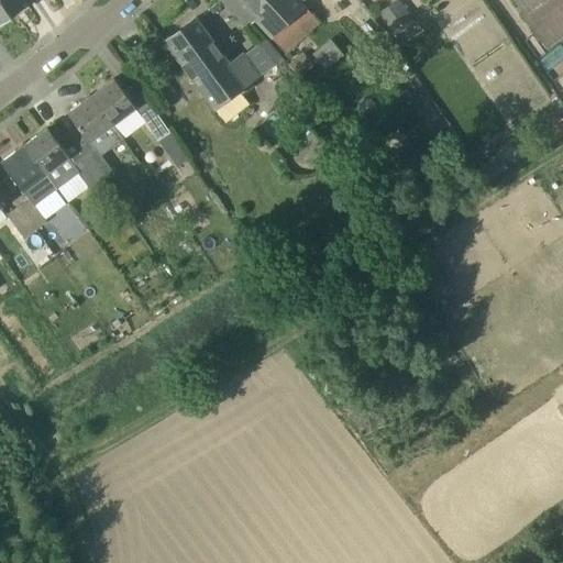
[(19,0),(0,0),(0,23),(24,7),(19,0)]
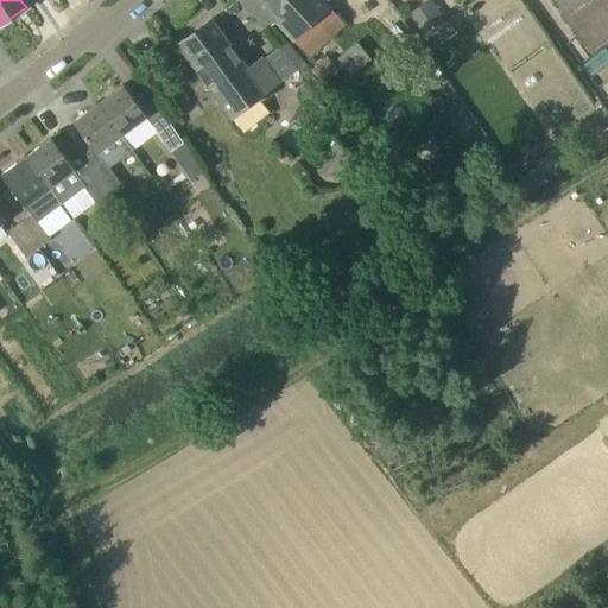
[(239,0),(264,31),(276,20),(278,19),(264,0),(239,0)]
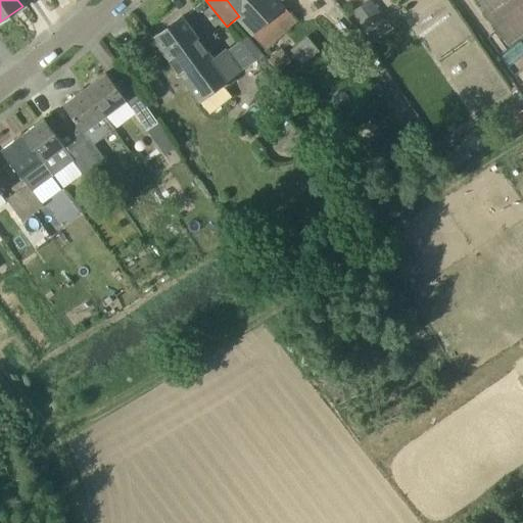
[(297,20),(284,7),(278,0),(227,0),(239,16),(237,17),(266,49),(297,20)]
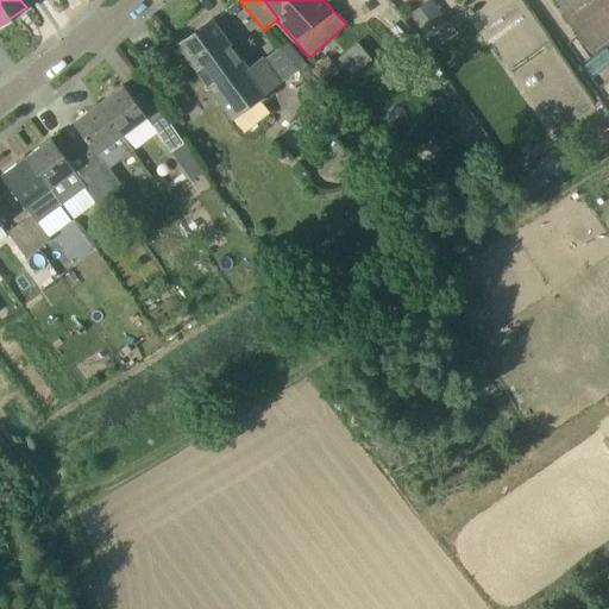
[(432,0),(428,0),(410,13),(425,35),(446,19),(432,0)]
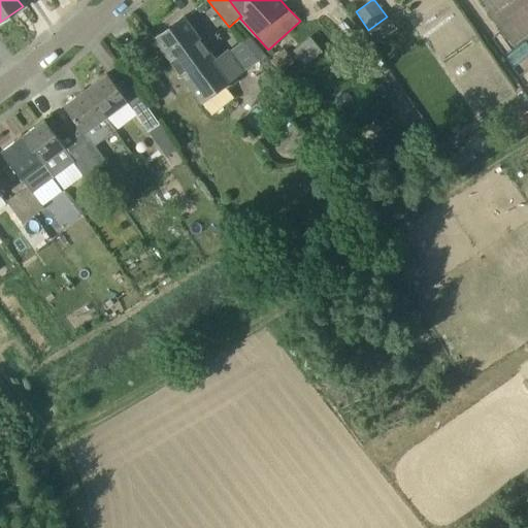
[(487,91),(504,80),(454,0),(407,0),(405,1),(474,113),(494,102),(487,91)]
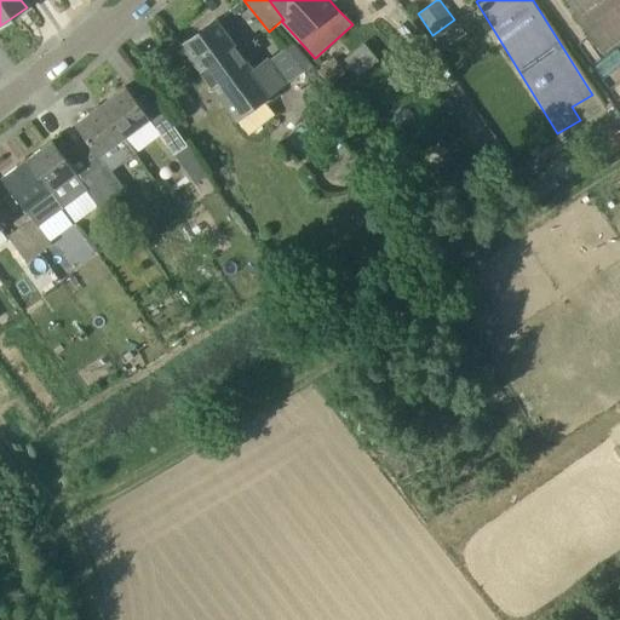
[(619,41),(619,0),(567,0),(603,53),(619,41)]
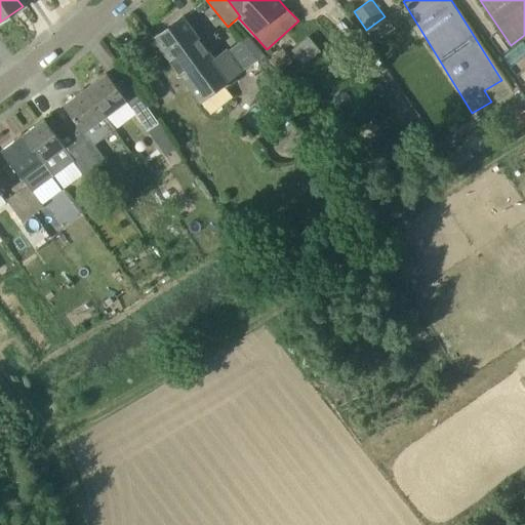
[(185,15),(154,39),(200,103),(242,72),(228,50),(214,59),(185,15)]
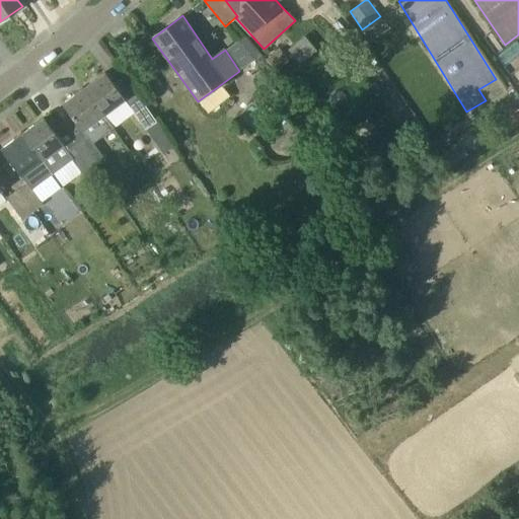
[(237,40),(255,60),(262,55),(263,54),(261,52),(258,50),(244,33),(238,39),(237,40)]
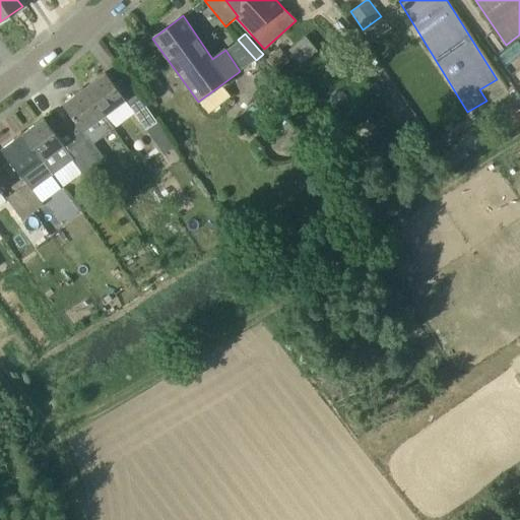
[(280,49),(267,59),(276,71),(289,60),(280,49)]
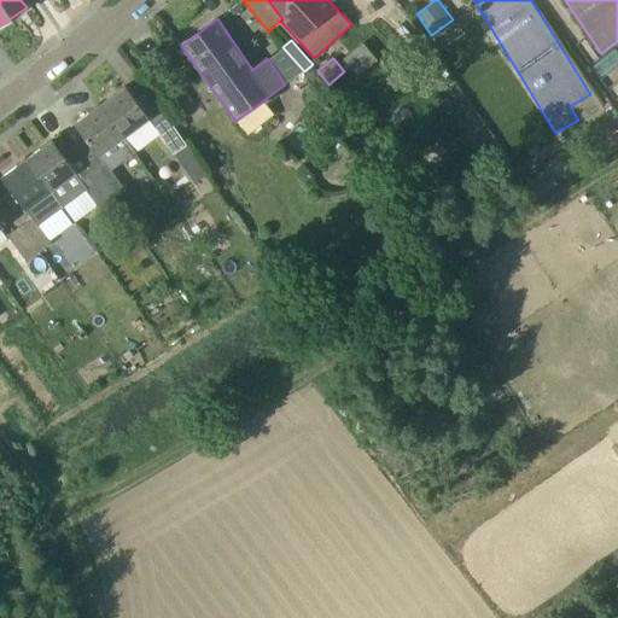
[(617,101),(617,60),(600,74),(617,101)]
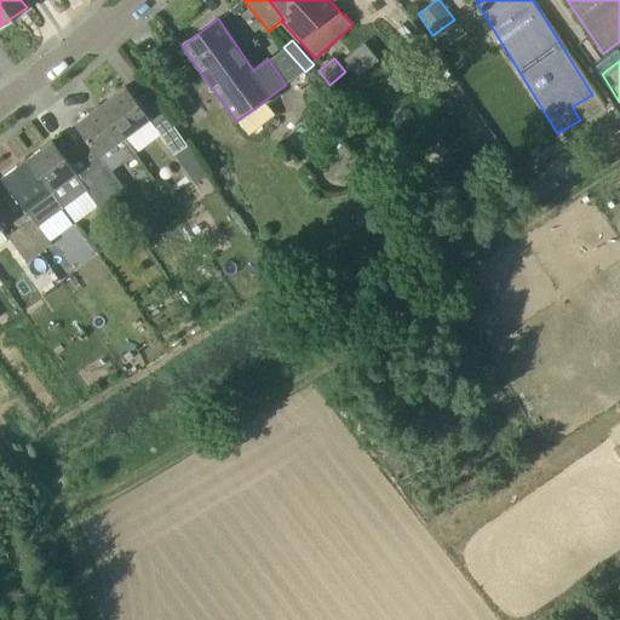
[(102,104),(125,136),(150,118),(126,86),(102,104)]
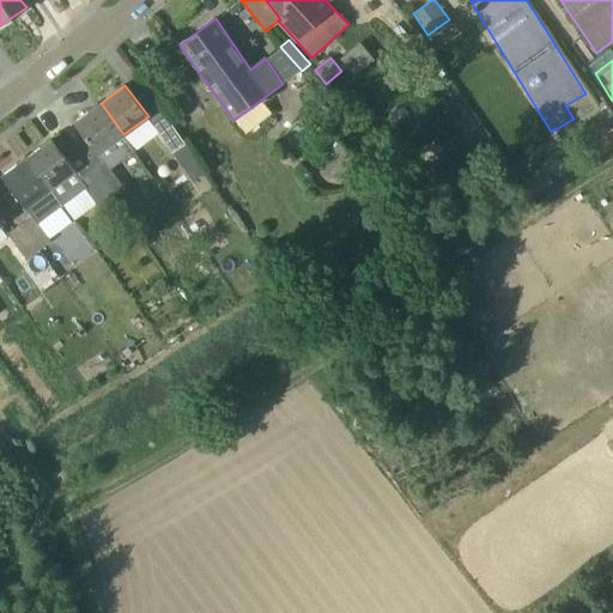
[(122,135),(123,134),(101,103),(74,122),(104,162),(93,170),(113,196),(113,198),(117,205),(126,199),(120,192),(126,188),(111,168),(134,151),(122,135)]
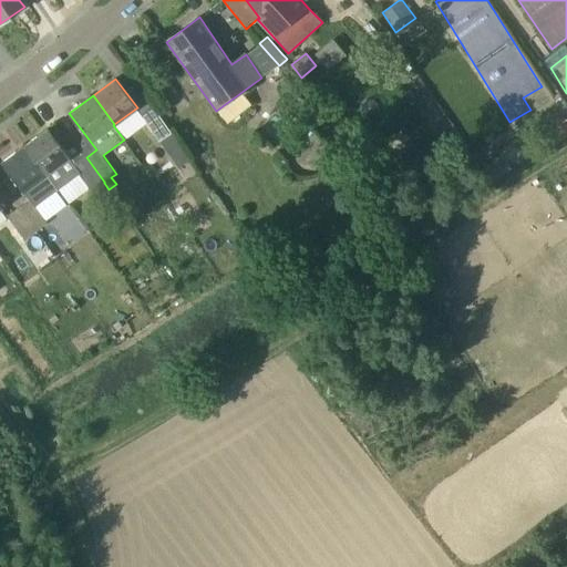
[(172,133),(165,122),(155,107),(143,116),(160,141),(172,133)]
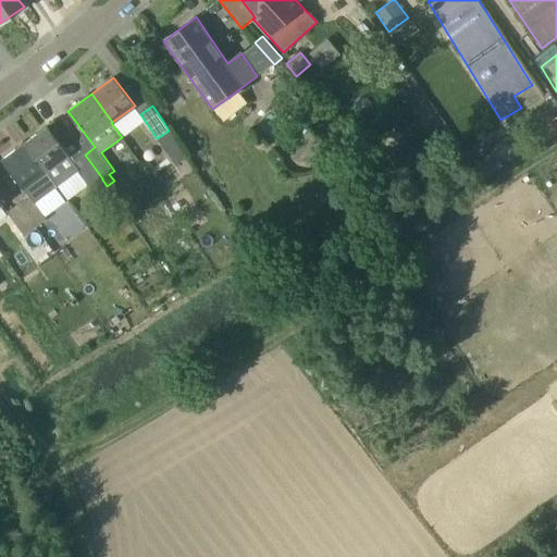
[(67,132),(58,139),(48,126),(25,143),(46,172),(67,157),(90,188),(102,180),(102,178),(85,155),(67,132)]
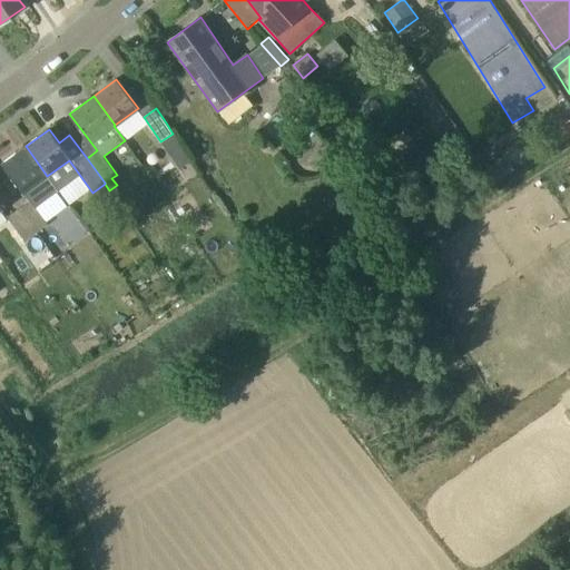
[(173,134),(160,141),(167,151),(179,143),(173,134)]
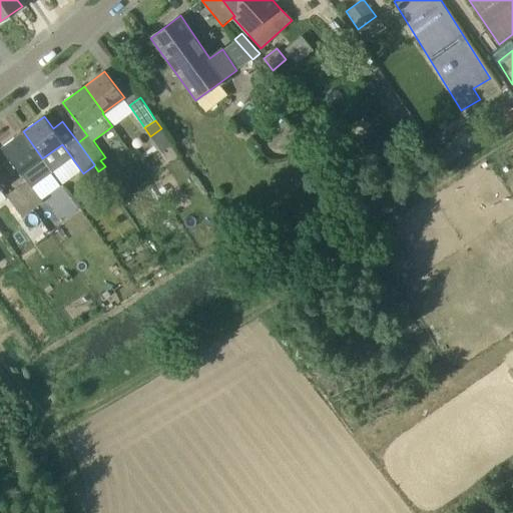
[(21,174),(42,158),(23,131),(1,147),(21,174)]
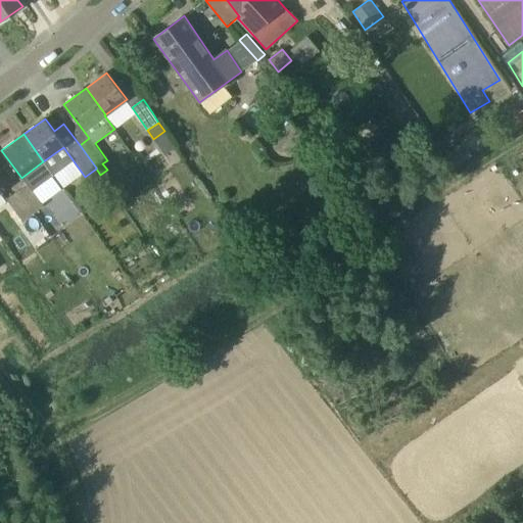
[(18,192),(34,214),(45,205),(29,184),(18,192)]
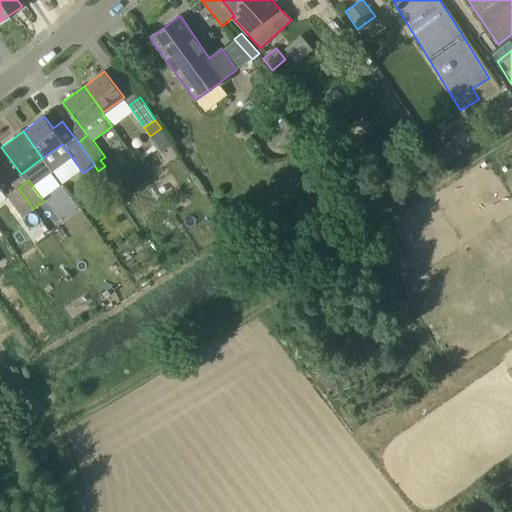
[(23,217),(33,209),(18,188),(7,195),(23,217)]
